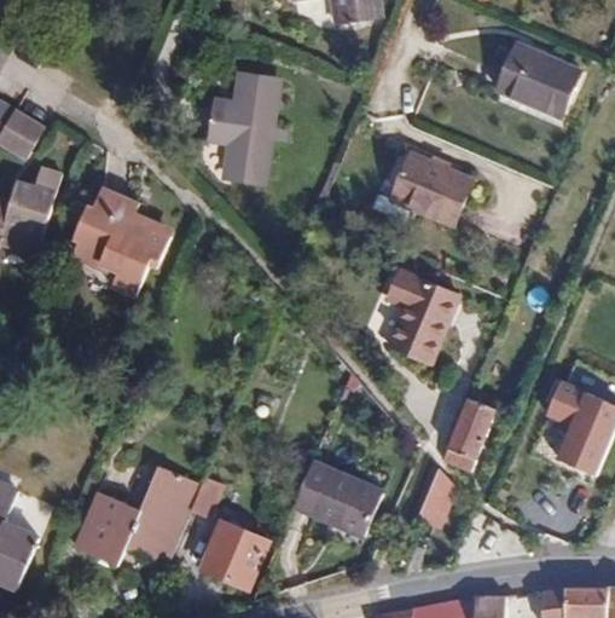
[(381,16),(378,0),(329,0),(334,23),(381,16)]
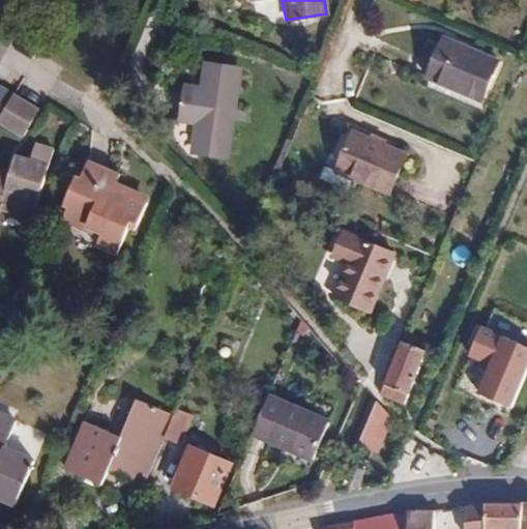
[(442,37),(440,41),(478,58),(480,54),(442,37)]
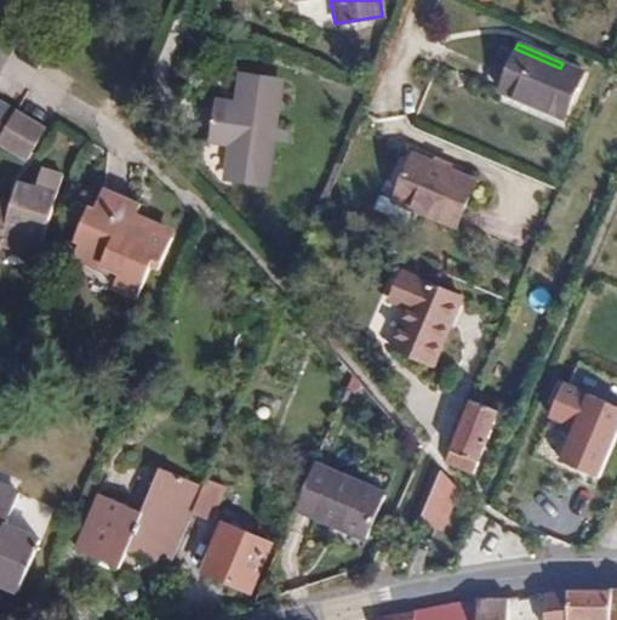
[(560,68),(515,49),(497,91),(561,118),(582,70),(563,63),(560,68)]
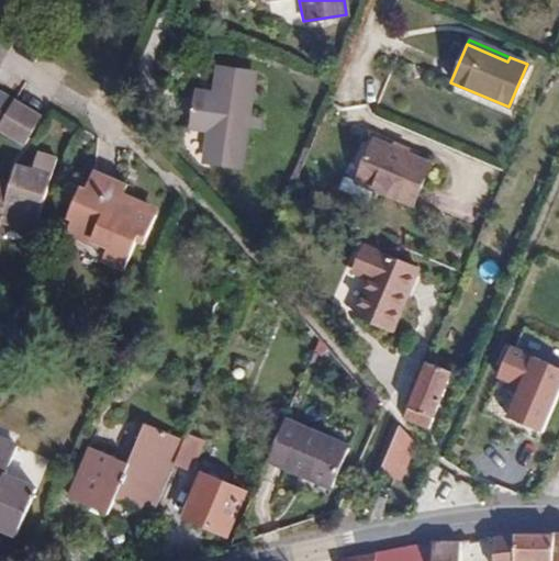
[(245,114),(252,69),(217,64),(213,93),(192,90),(188,125),(208,128),(203,164),(237,169),(244,126),(254,127),(256,116),(245,114)]
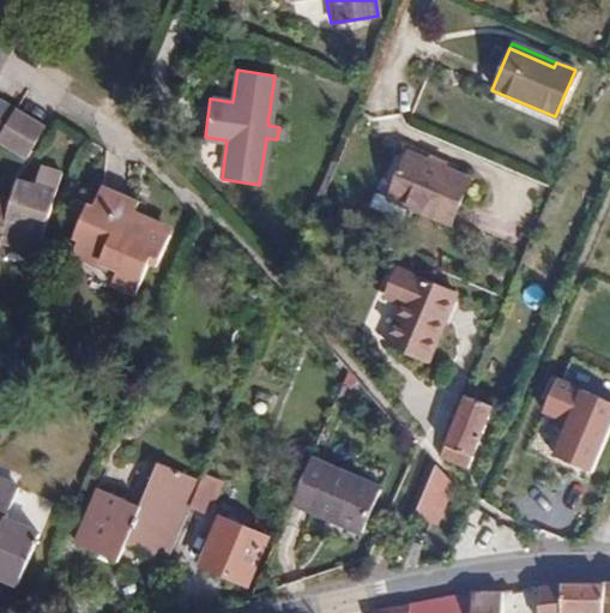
[(0,143),(24,158),(43,127),(0,100),(0,143)]
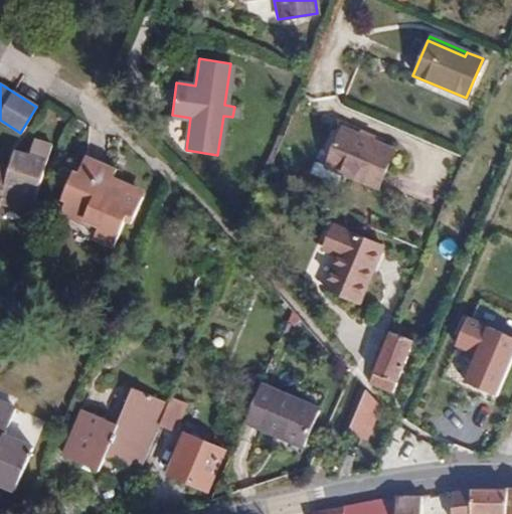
[(375,188),(392,149),(342,127),(325,166),(375,188)]
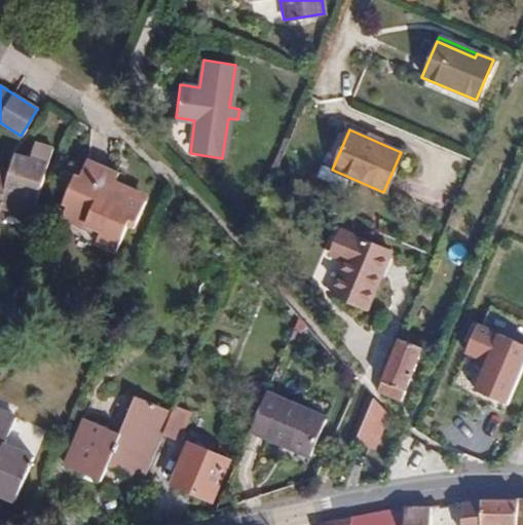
[(30,217),(50,146),(33,141),(28,158),(12,153),(7,171),(0,167),(0,208),(30,217)]
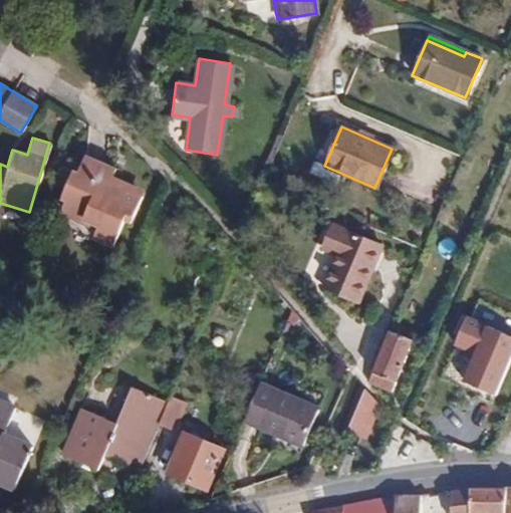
[(129,206),(136,209),(142,195),(108,181),(115,167),(84,154),(76,171),(73,169),(60,199),(63,201),(56,214),(77,223),(80,216),(97,223),(94,230),(91,239),(110,247),(125,213),(129,206)]
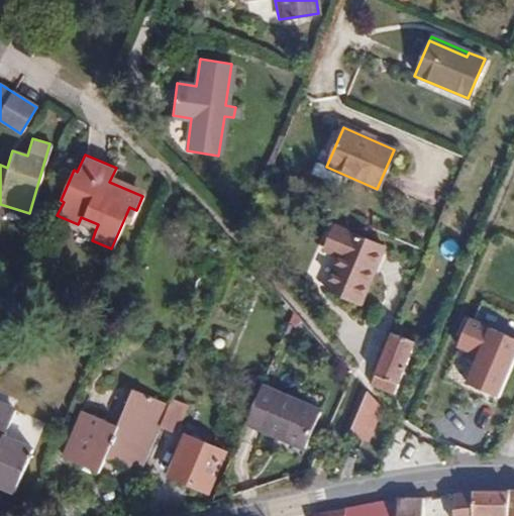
[(133,217),(136,210),(129,207),(126,214),(133,217)]
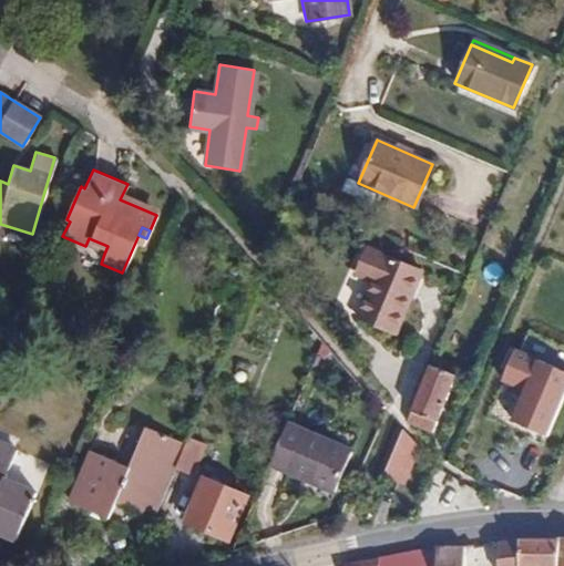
[(395,332),(421,270),(366,247),(355,274),(370,281),(355,316),(395,332)]
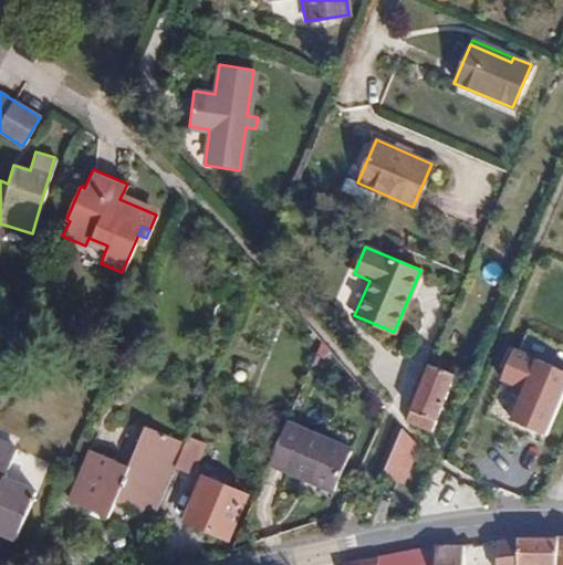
[(562,389),(562,370),(512,348),(499,379),(522,389),(510,419),(531,428),(532,422),(546,429),(562,389)]
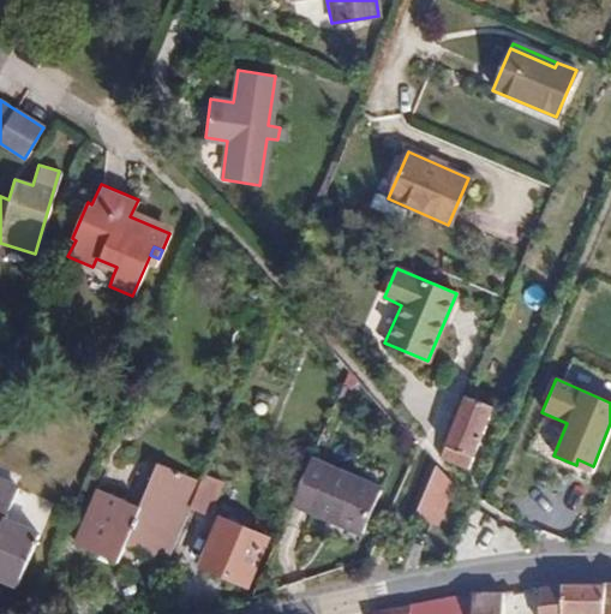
[(439,455),(438,457),(467,469),(492,406),(465,395),(439,455)]
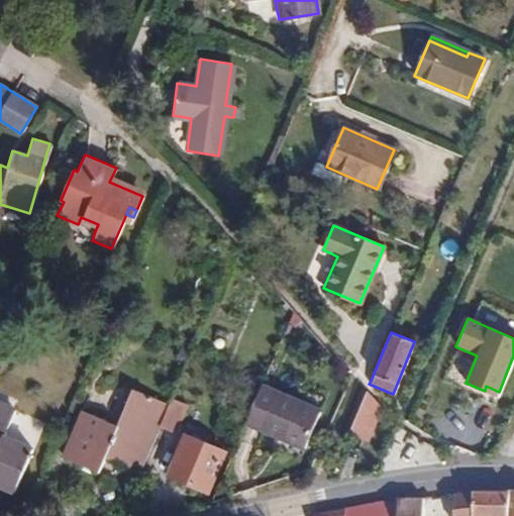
[(320,410),(261,384),(243,423),(303,449),(320,410)]
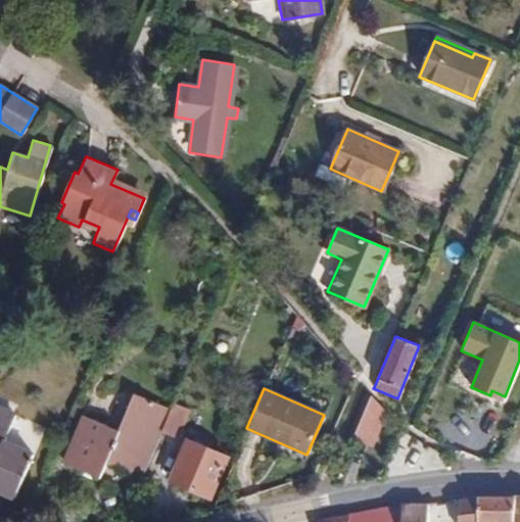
[(133,391),(116,429),(83,415),(62,463),(97,477),(103,463),(140,478),(155,442),(160,432),(176,438),(188,410),(173,402),(171,408),(133,391)]
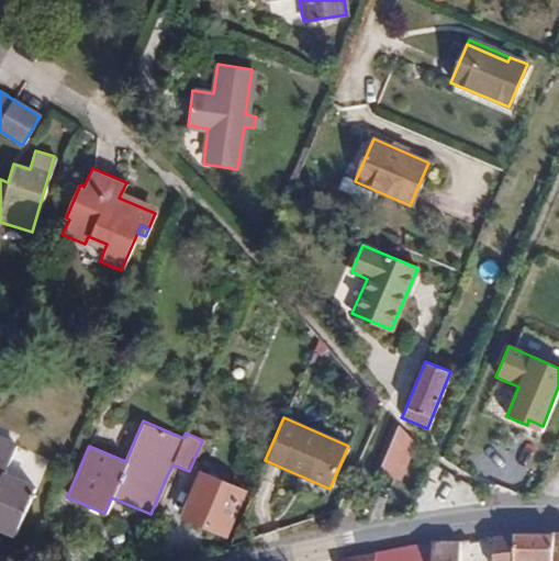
[(413,441),(399,426),(379,468),(398,477),(413,441)]
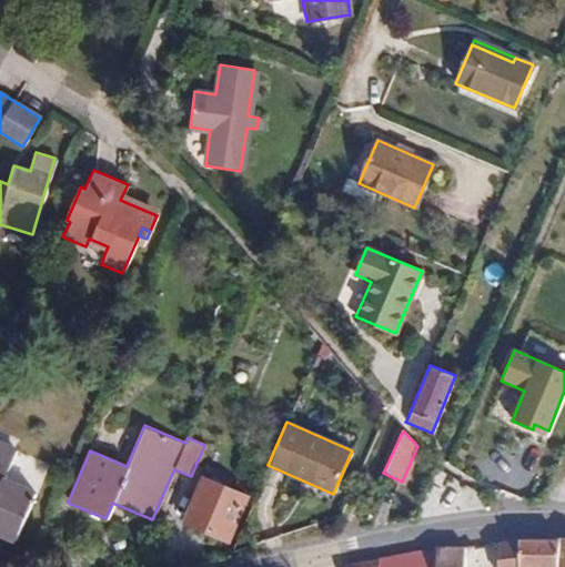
[(16,449),(0,442),(0,535),(13,542),(36,492),(3,478),(16,449)]
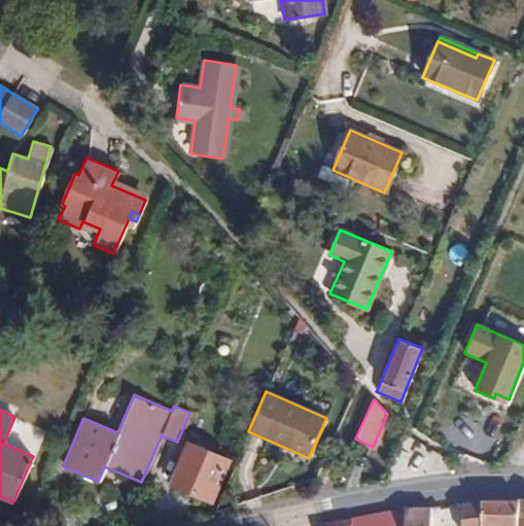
[(229,462),(186,444),(169,483),(211,501),(229,462)]
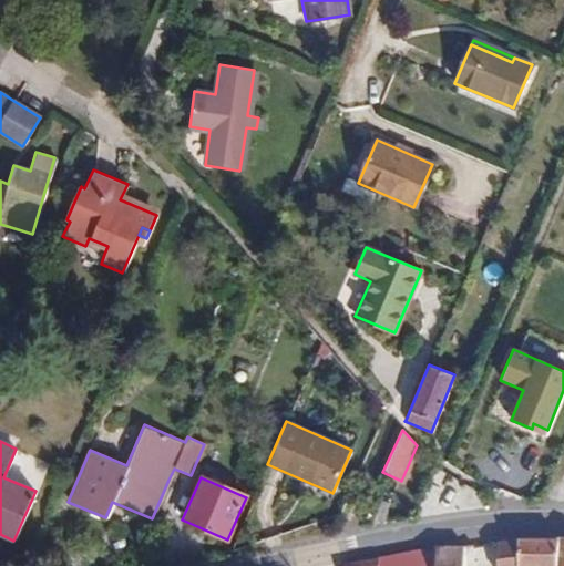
[(519,565),(520,537),(493,541),(494,565),(519,565)]
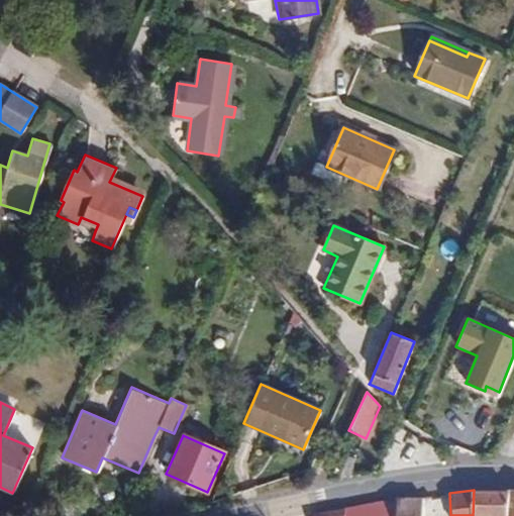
[(513,515),(513,490),(508,490),(474,490),(473,515),(513,515)]
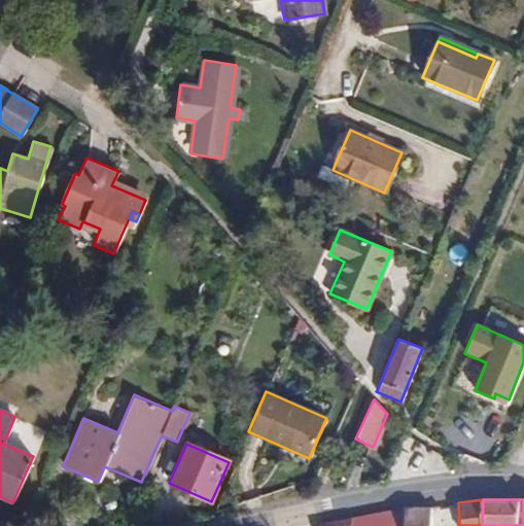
[(429,525),(429,505),(403,507),(403,525),(429,525)]
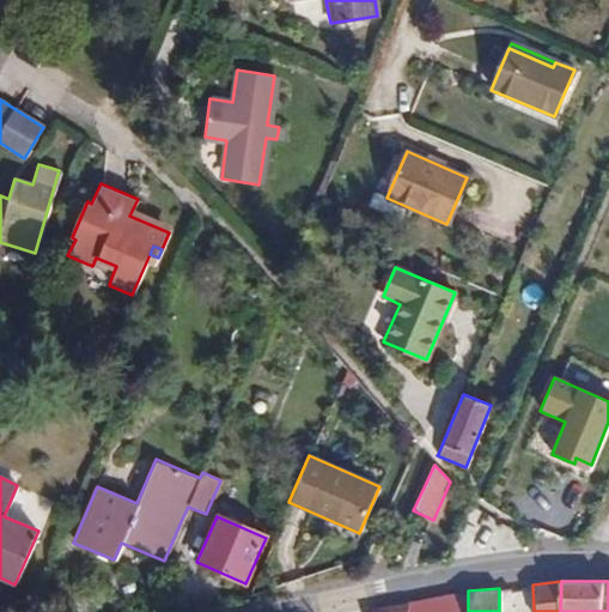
[(468,611),(468,591),(370,609),(370,611),(468,611)]
